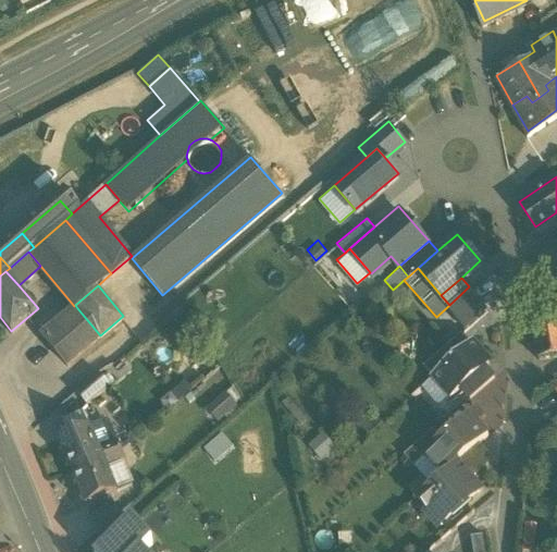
[(486,306),(469,286),(449,305),(467,323),(486,306)]
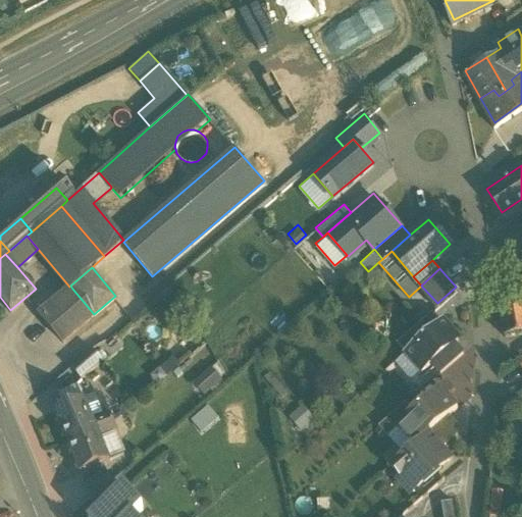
[(498,297),(505,333),(521,329),(521,278),(512,281),(514,294),(498,297)]
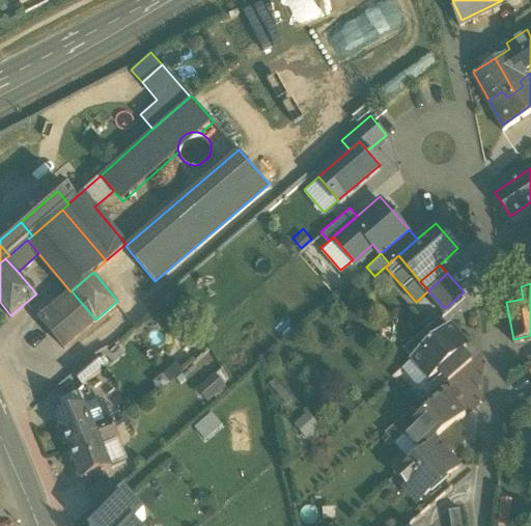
[(74,294),(58,307),(80,333),(95,320),(74,294)]
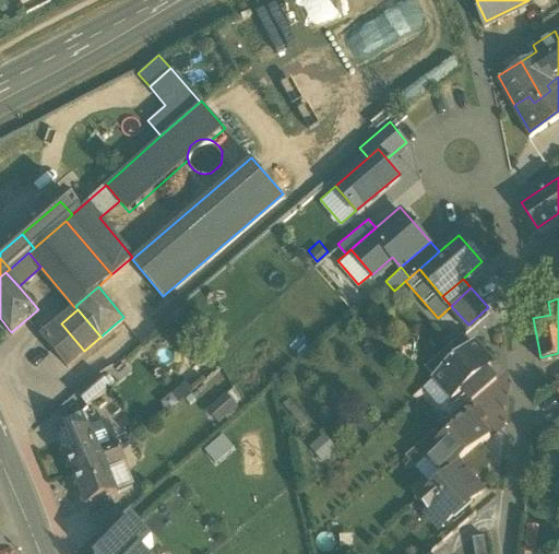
[(67,365),(84,351),(61,323),(45,338),(67,365)]
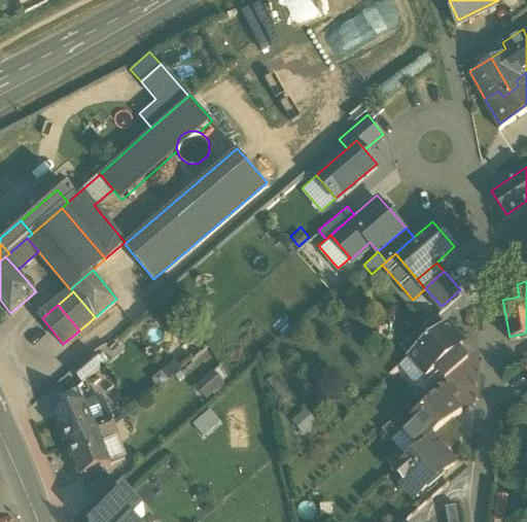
[(409,353),(445,322),(436,313),(400,344),(409,353)]
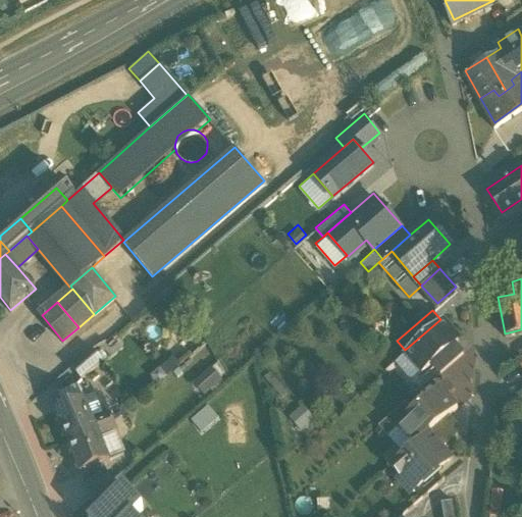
[(405,350),(421,368),(431,360),(454,340),(458,337),(441,317),(440,319),(405,350)]
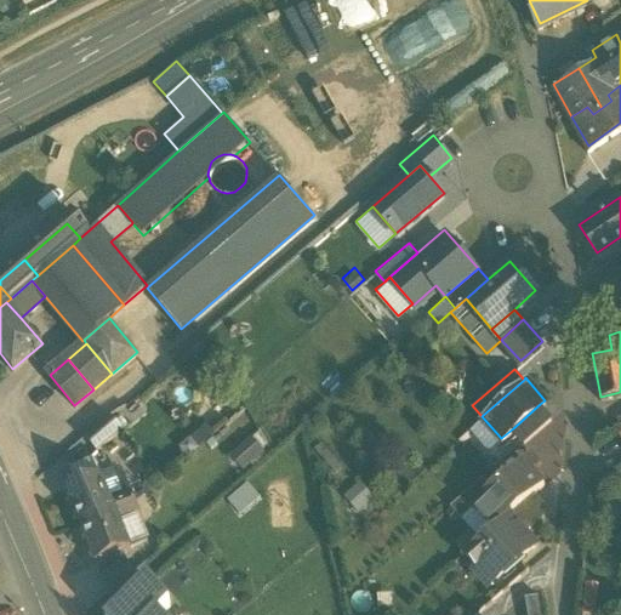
[(513,428),(523,440),(551,416),(540,404),(513,428)]
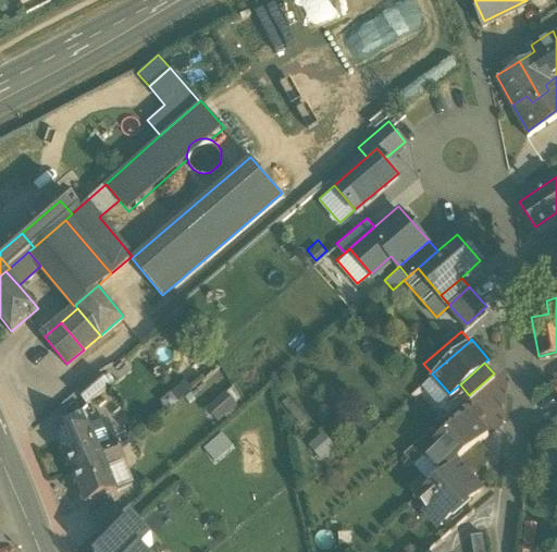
[(75,389),(86,402),(110,381),(99,368),(75,389)]
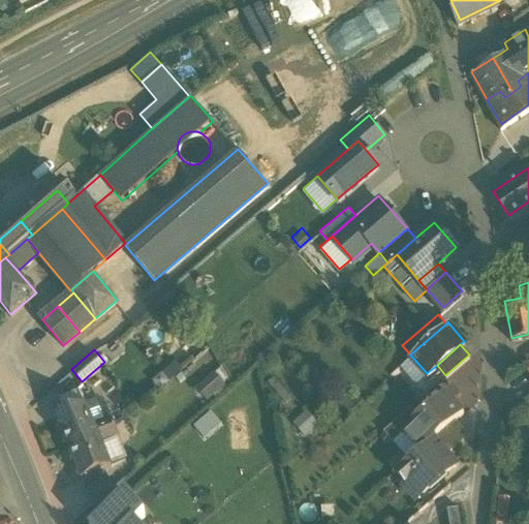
[(427,373),(410,355),(400,364),(416,382),(427,373)]
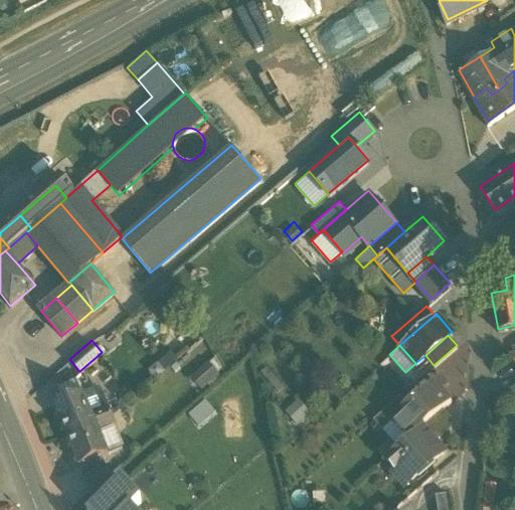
[(178,358),(171,349),(158,360),(165,369),(178,358)]
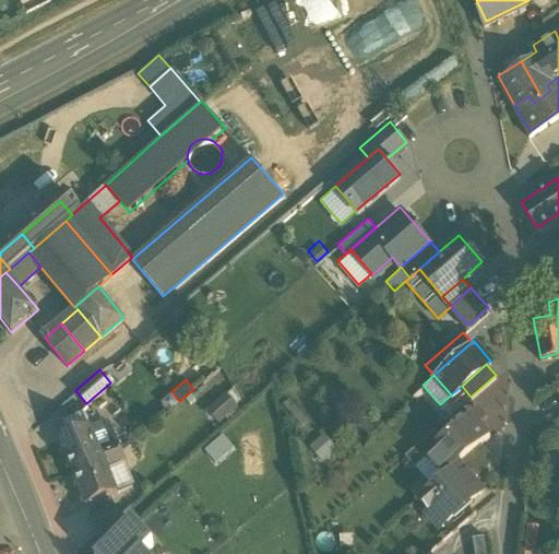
[(238,404),(226,390),(206,408),(219,422),(238,404)]
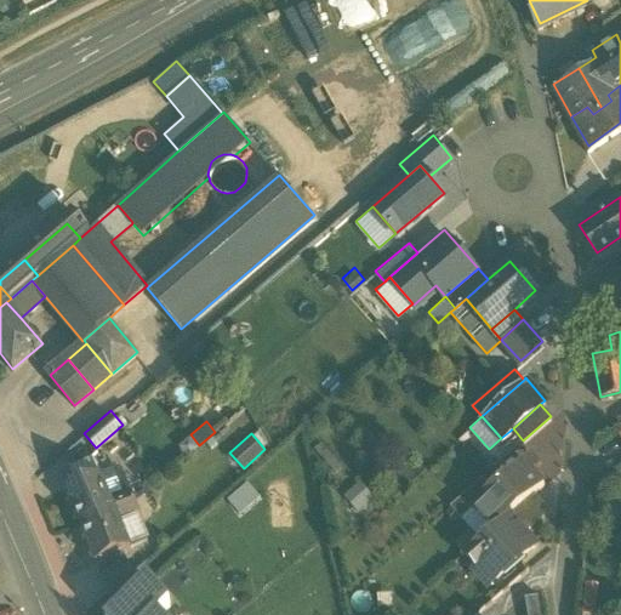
[(77,480),(100,471),(92,455),(69,465),(77,480)]
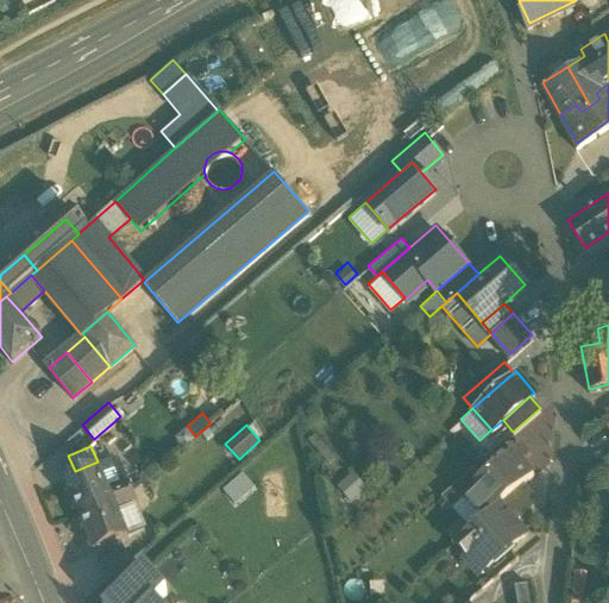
[(465,495),(483,516),(498,503),(534,472),(514,450),(483,477),(464,494),(465,495)]
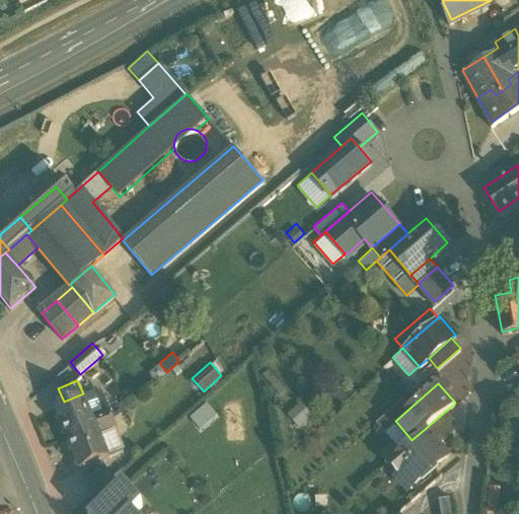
[(94,389),(83,393),(92,415),(103,410),(94,389)]
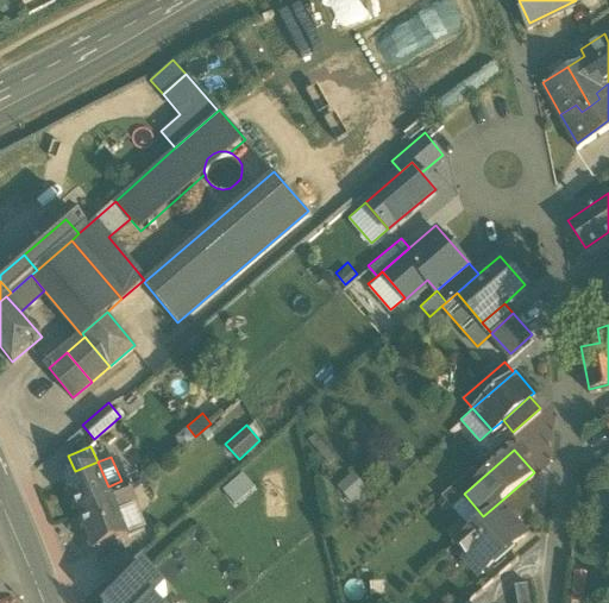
[(63,477),(79,513),(113,498),(108,487),(98,462),(75,471),(63,477)]
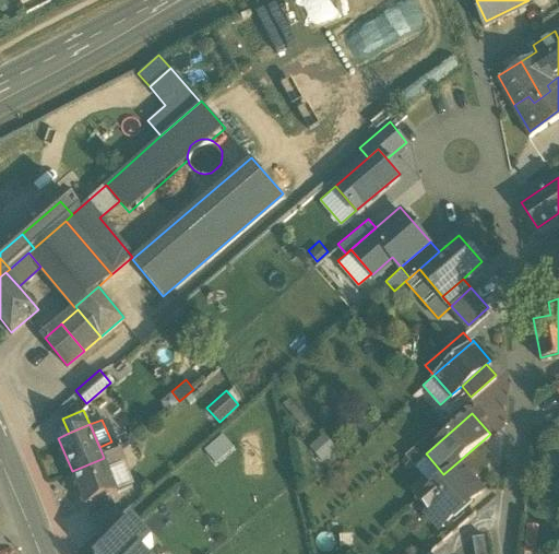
[(405,454),(415,464),(427,455),(426,454),(443,438),(435,428),(405,454)]
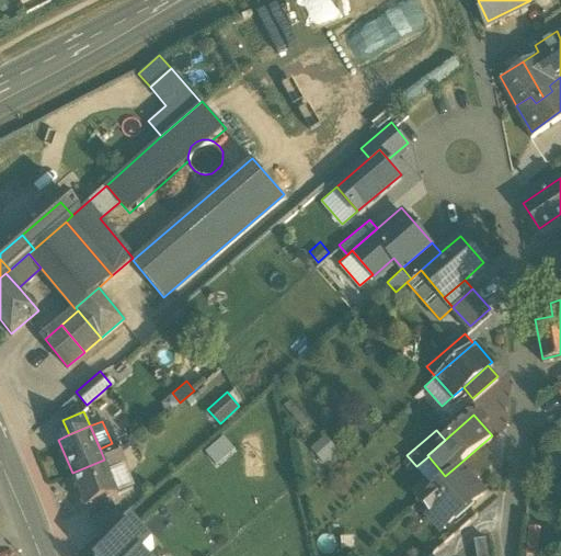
[(237,447),(224,433),(204,451),(216,465),(237,447)]
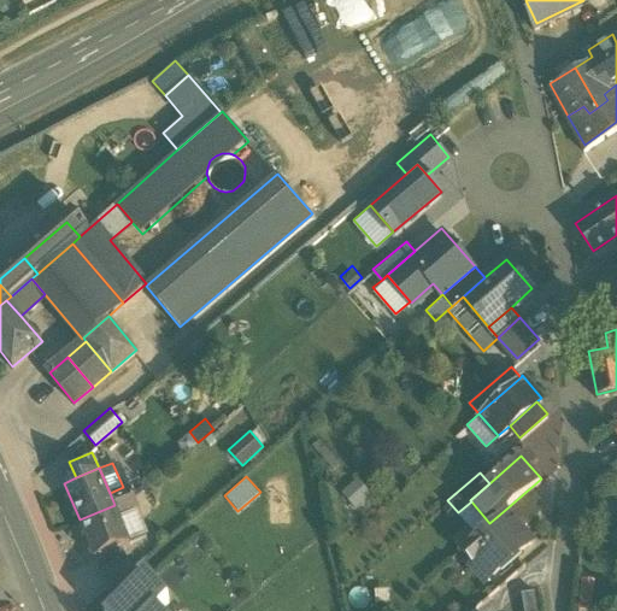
[(371,492),(358,476),(341,489),(356,506),(371,492)]
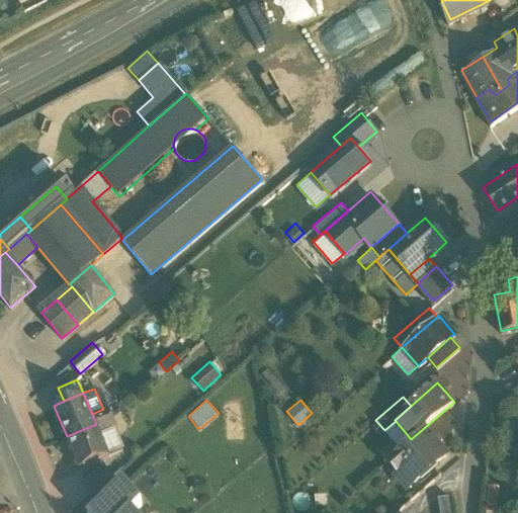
[(92,414),(96,424),(113,417),(109,407),(103,409),(92,414)]
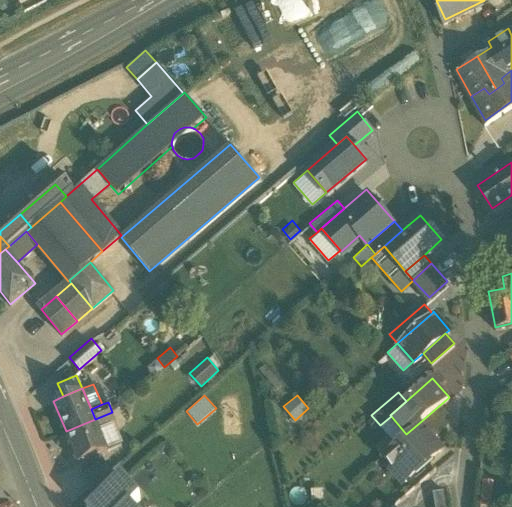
[(419,423),(432,438),(453,420),(441,405),(419,423)]
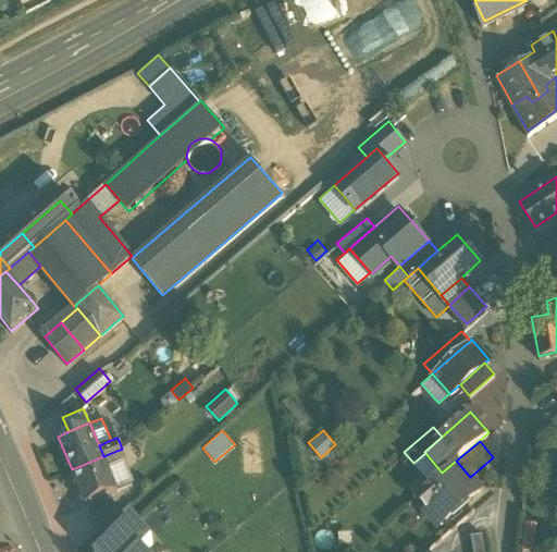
[(126,460),(122,449),(103,456),(108,467),(125,460),(126,460)]
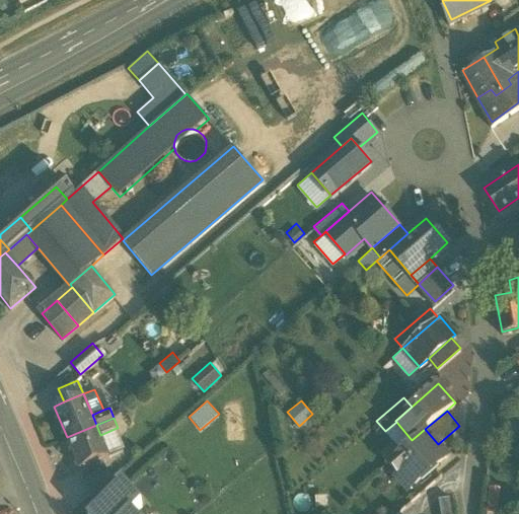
[(385,431),(400,450),(412,440),(396,422),(385,431)]
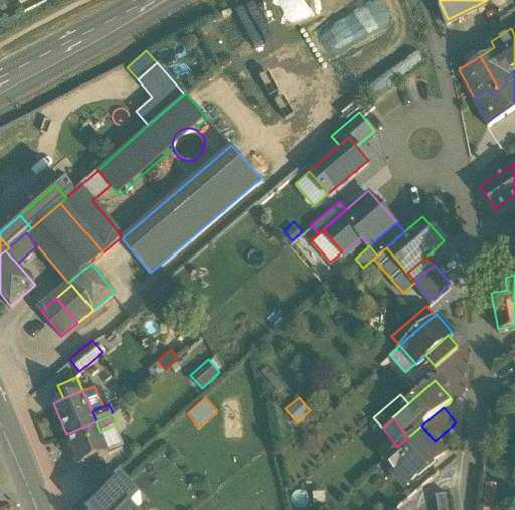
[(100,432),(96,421),(66,434),(79,464),(109,452),(108,451),(100,432)]
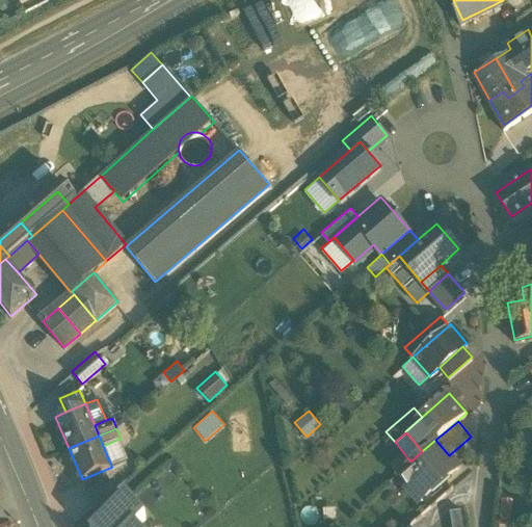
[(103,446),(111,466),(128,459),(120,439),(103,446)]
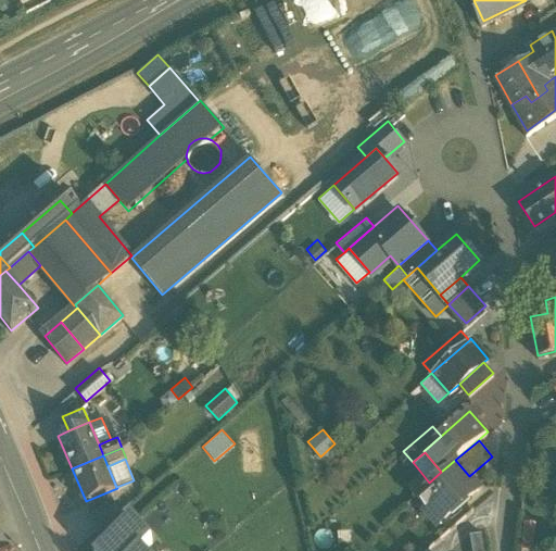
[(416,493),(427,506),(432,501),(444,515),(478,486),(469,476),(455,460),(441,472),(429,483),(416,493)]
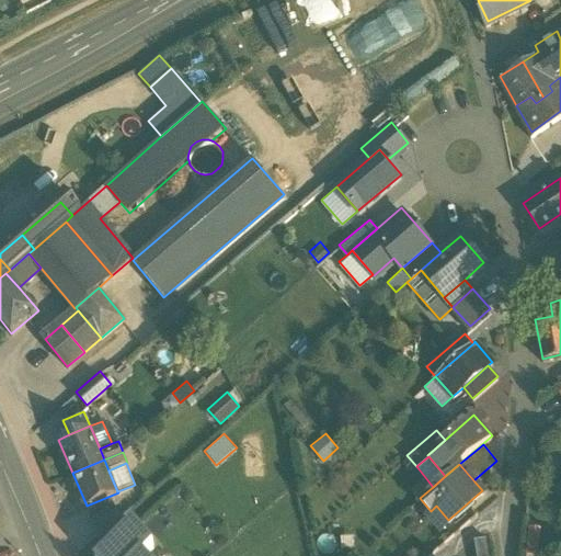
[(90,513),(98,534),(119,515),(114,503),(90,513)]
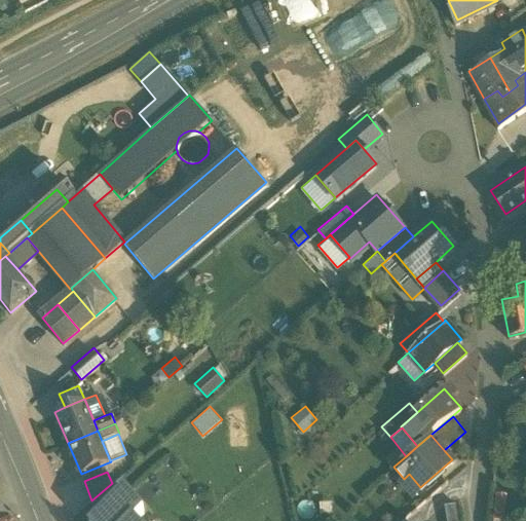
[(415,492),(420,487),(409,474),(404,479),(415,492)]
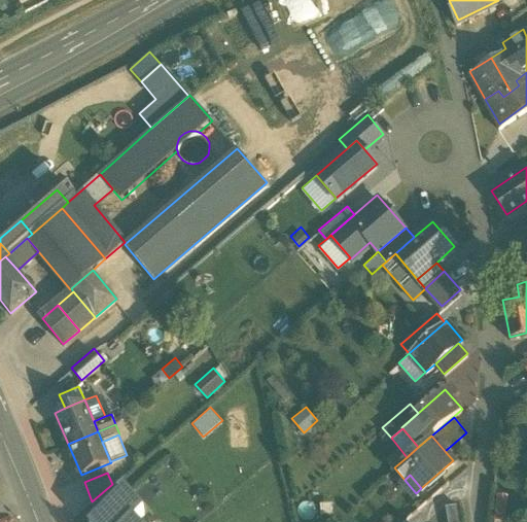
[(90,521),(132,521),(134,520),(144,512),(126,491),(90,521)]
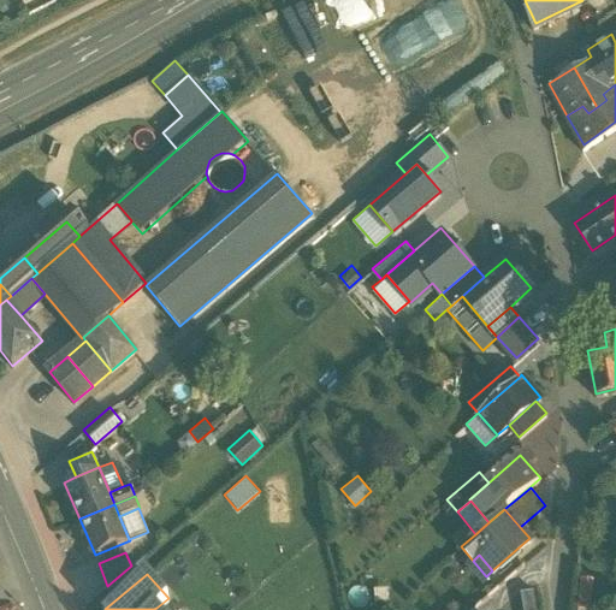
[(520,590),(522,609),(537,609),(534,587),(520,590)]
